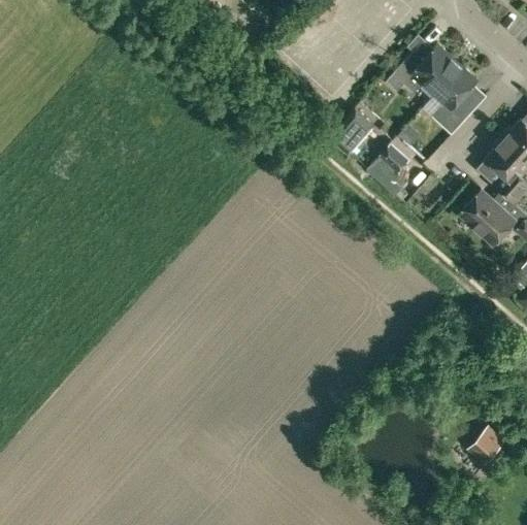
[(429,91),(455,62),(435,44),(421,61),(410,52),(384,81),(395,92),(401,85),(412,94),(421,84),(429,91)]
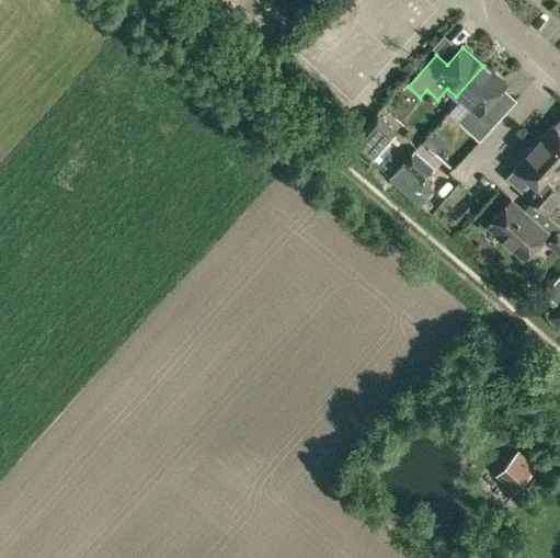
[(504,84),(483,66),(456,97),(475,114),(465,125),(478,136),(498,115),(486,105),(504,84)]
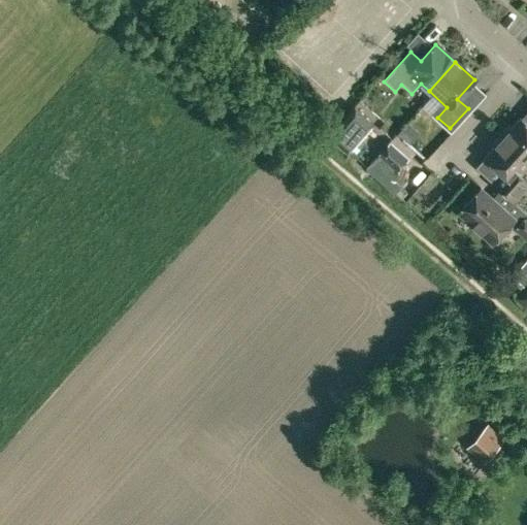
[(373,97),(361,105),(368,117),(381,108),(373,97)]
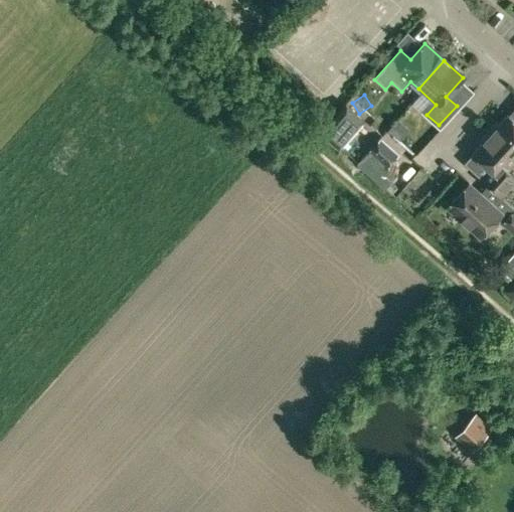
[(339,111),(334,118),(320,133),(339,150),(363,123),(344,106),(339,111)]
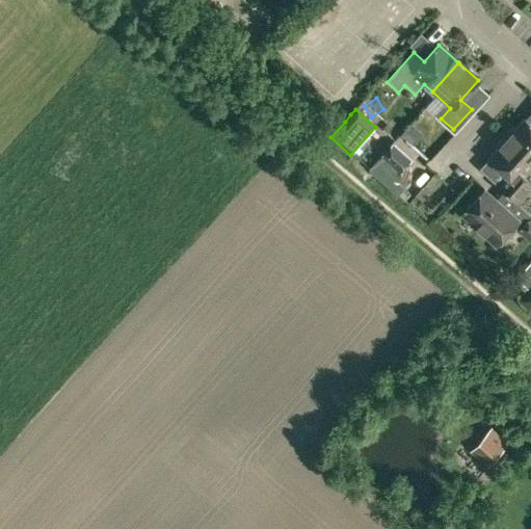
[(510,130),(503,139),(530,163),(530,127),(523,121),(512,132),(510,130)]
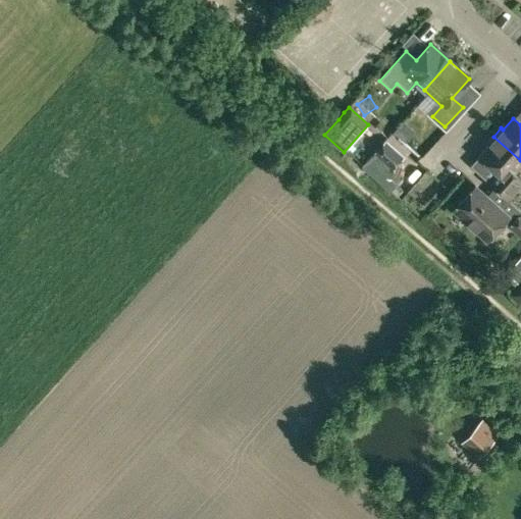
[(520,163),(520,160),(493,137),(486,144),(487,146),(477,157),(498,175),(488,186),(507,202),(520,186),(520,180),(513,173),(520,163)]
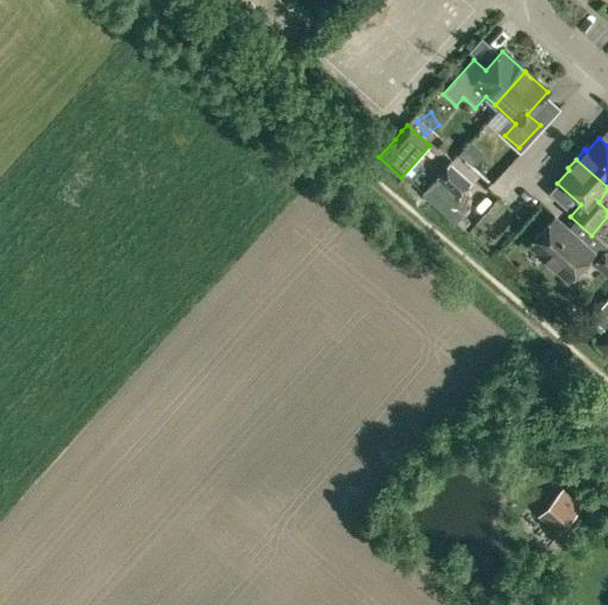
[(469,186),(449,166),(436,180),(457,200),(469,186)]
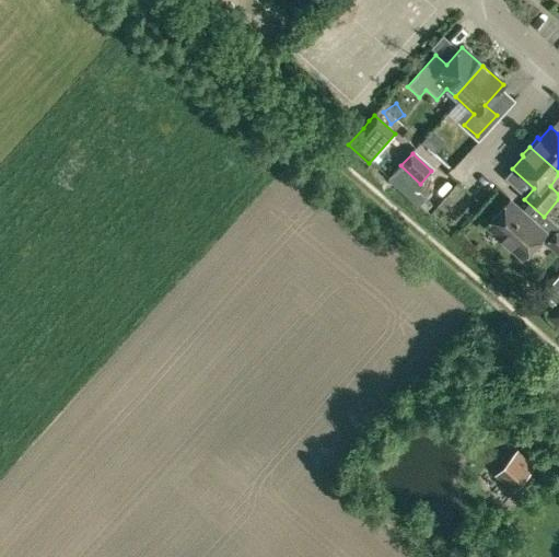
[(522,259),(544,234),(508,201),(486,227),(522,259)]
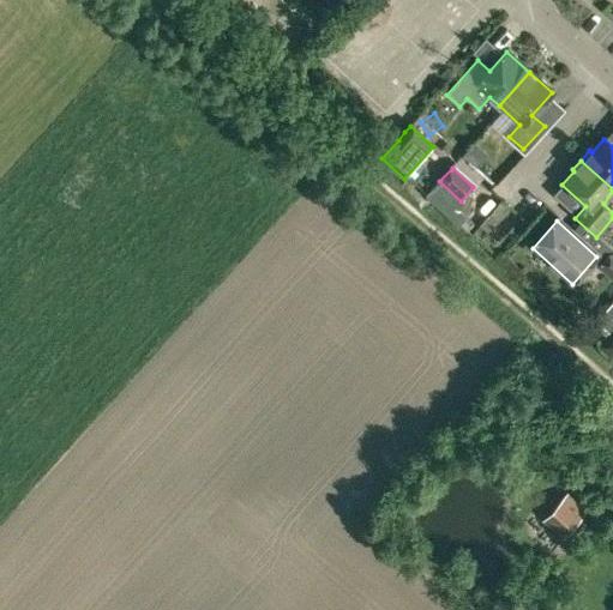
[(612,281),(612,254),(599,269),(612,281)]
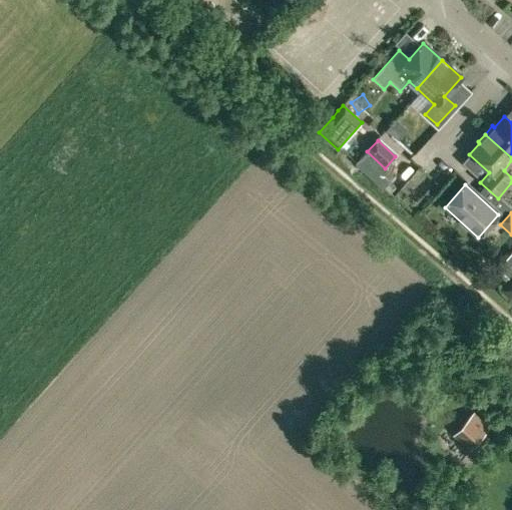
[(485,431),(471,418),(456,434),(471,447),(485,431)]
